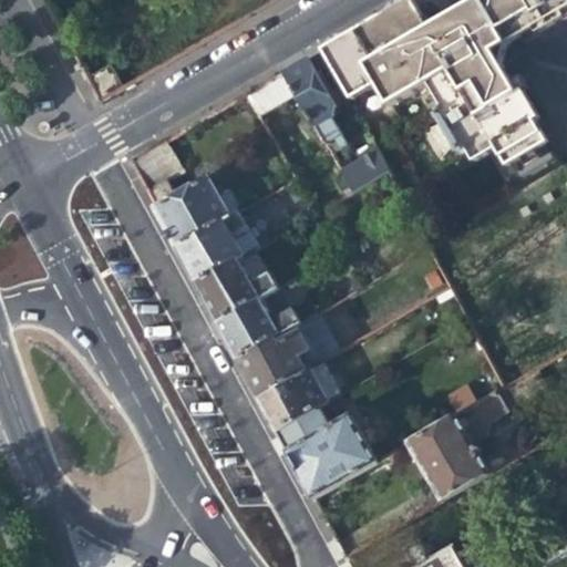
[(331,38),(321,47),(319,49),(347,96),(372,83),(387,106),(424,83),(439,105),(430,111),(455,153),(463,148),(468,160),(491,147),(502,165),(546,142),(532,121),(537,115),(519,88),(514,91),(504,74),(495,60),(502,40),(529,24),(534,32),(563,17),(559,9),(566,4),(566,0),(466,0),(426,22),(411,0),(398,0),(394,1),(383,11),(348,33),(331,38)]
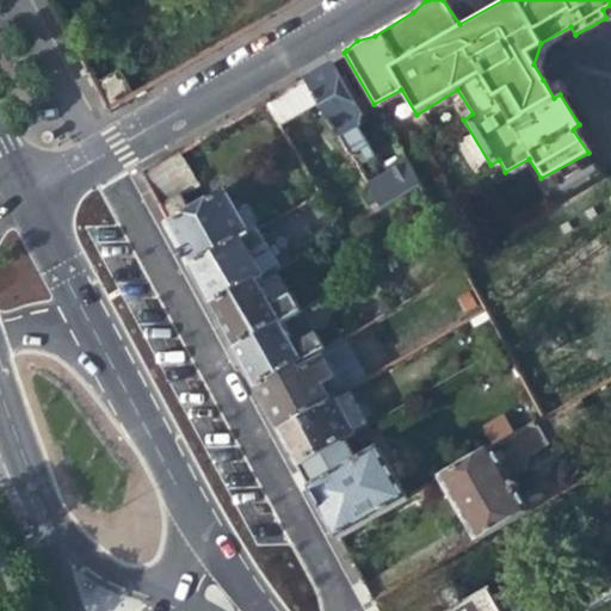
[(320,69),(303,79),(329,124),(355,166),(370,156),(353,127),(358,124),(359,112),(329,63),(320,69)]
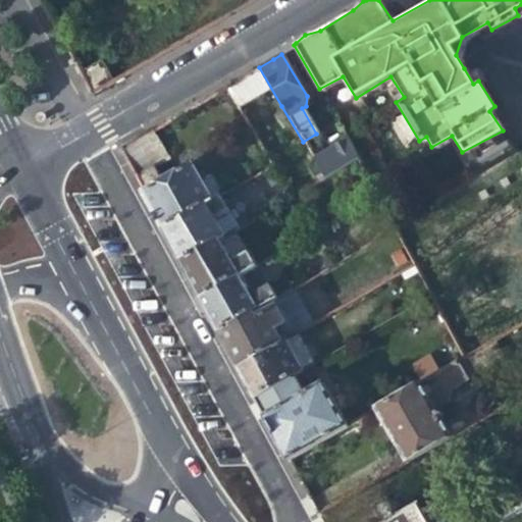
[(266,114),(281,106),(259,67),(238,80),(223,88),(236,108),(256,96),(266,114)]
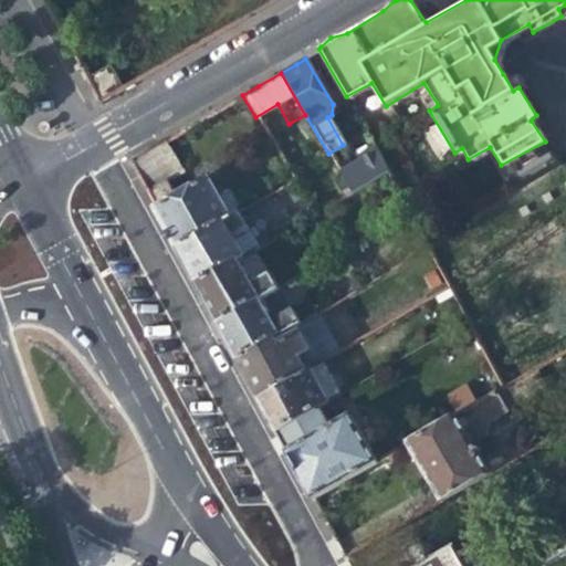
[(42,108),(51,121),(63,113),(55,101),(42,108)]
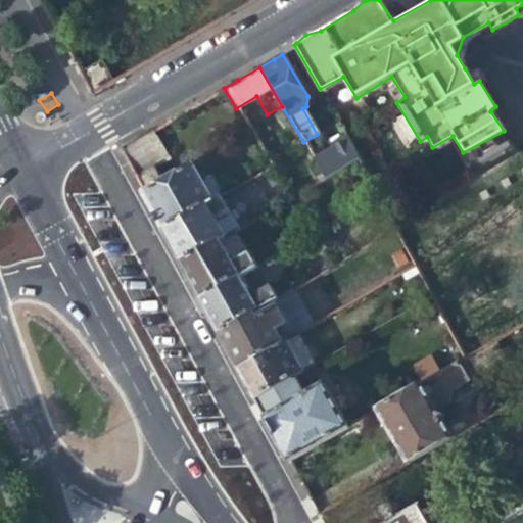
[(165,158),(150,131),(119,149),(148,204),(161,230),(220,196),(222,195),(211,178),(204,177),(197,181),(190,167),(158,184),(150,167),(165,158)]
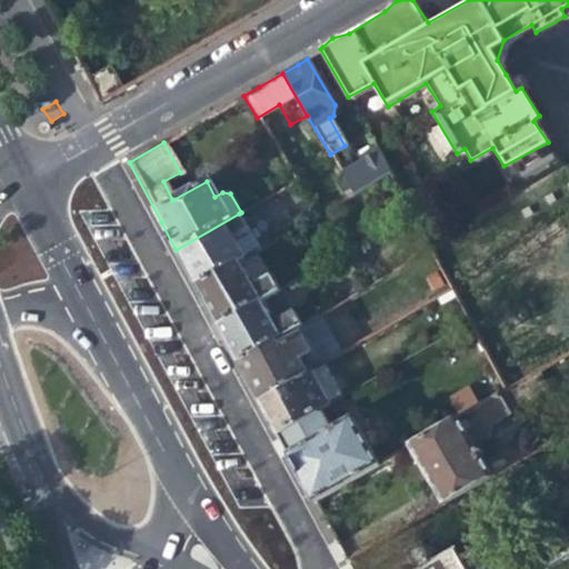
[(340,171),(353,193),(389,172),(377,150),(340,171)]
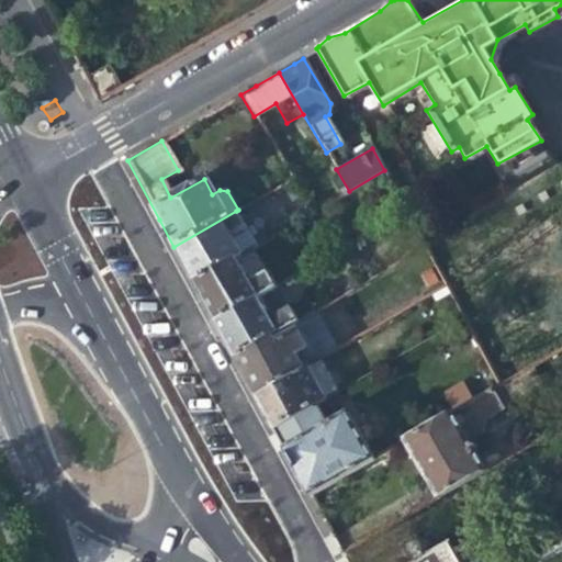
[(256,245),(236,211),(173,247),(183,265),(193,281),(251,247),(256,245)]
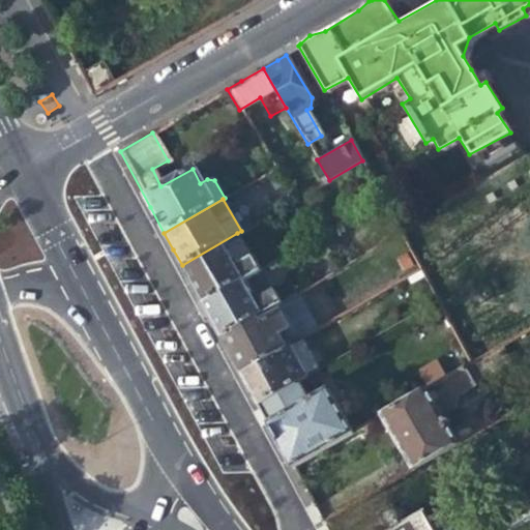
[(256,268),(237,233),(182,265),(192,284),(199,301),(256,268)]
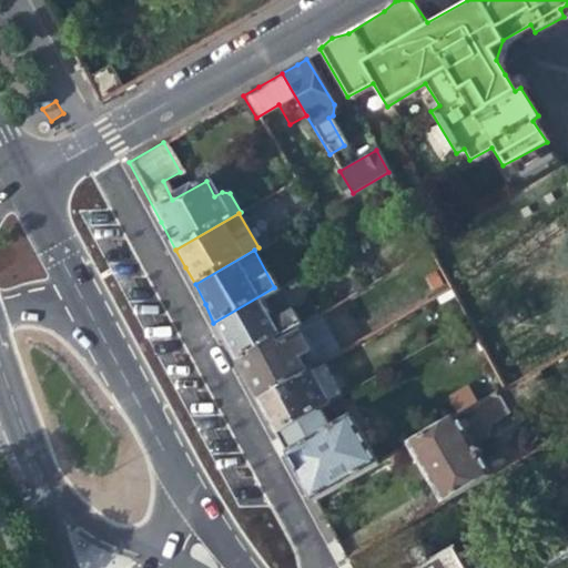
[(439,284),(433,272),(424,276),(430,288),(439,284)]
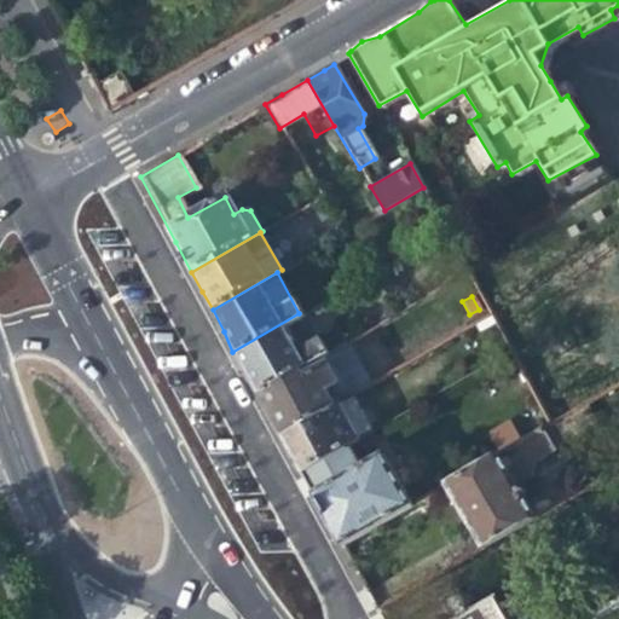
[(305,310),(299,313),(232,352),(244,372),(256,394),(324,356),(328,353),(325,348),(342,337),(333,320),(317,330),(305,310)]
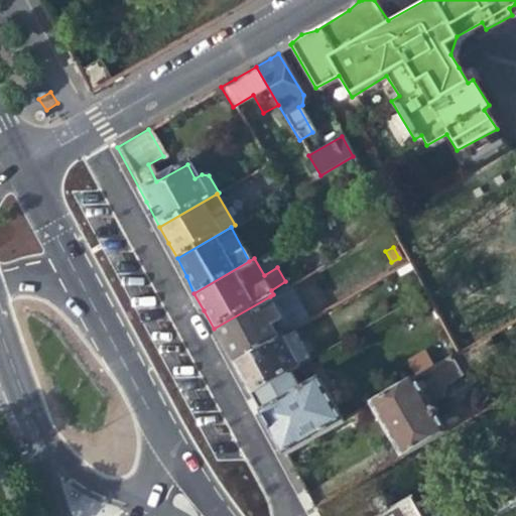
[(309,318),(290,285),(273,294),(270,296),(282,317),(290,331),(309,318)]
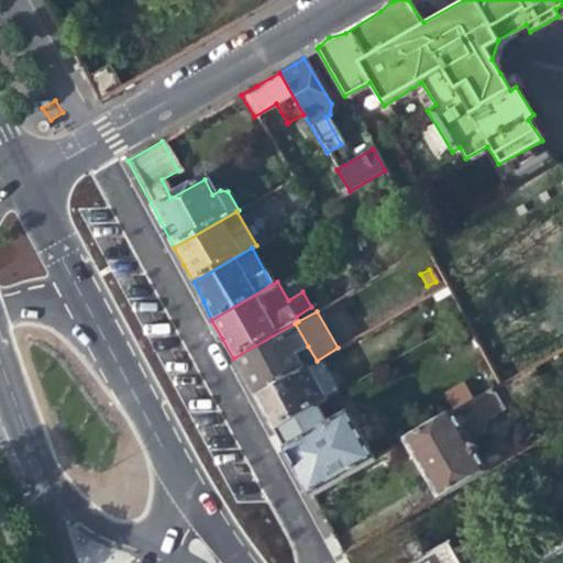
[(308,346),(295,323),(233,359),(244,377),(255,397),(306,368),(297,353),(308,346)]
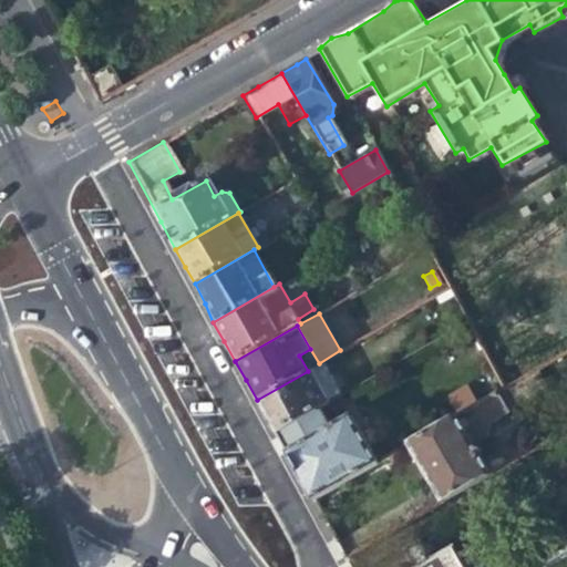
[(342,394),(323,362),(308,371),(257,400),(267,416),(276,432),(319,408),(342,394)]
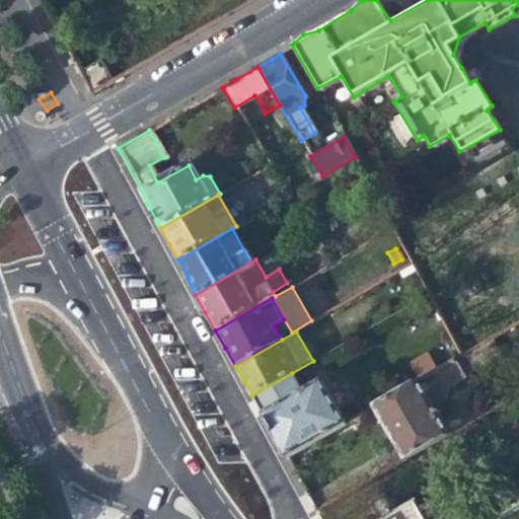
[(418,377),(436,366),(427,352),(409,363),(418,377)]
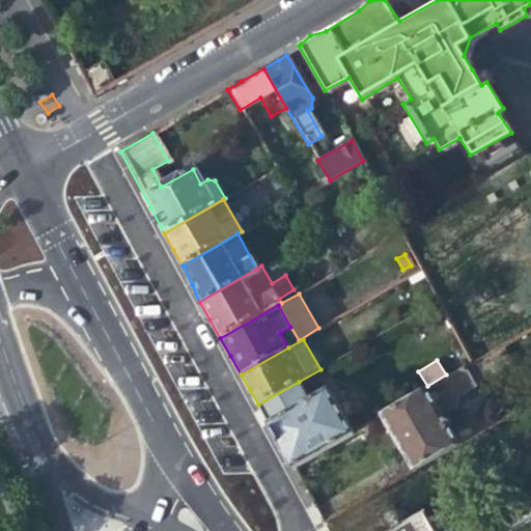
[(399,447),(412,469),(455,444),(441,416),(451,409),(456,401),(453,397),(473,386),(463,368),(381,415),(399,447)]
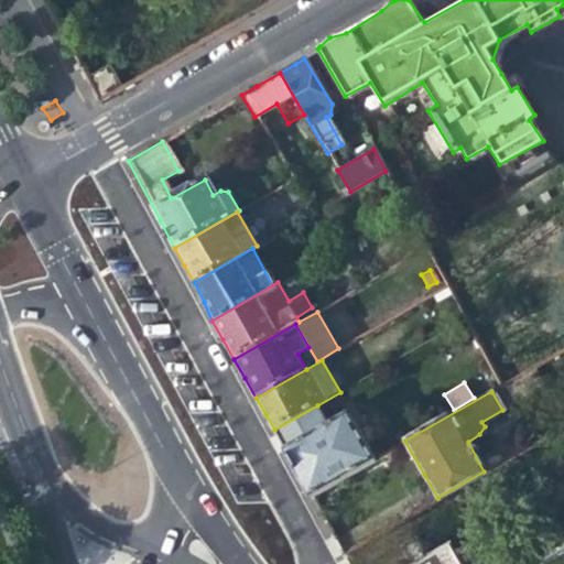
[(327,421),(317,405),(274,430),(283,448),(299,476),(310,496),(372,459),(344,410),(327,421)]
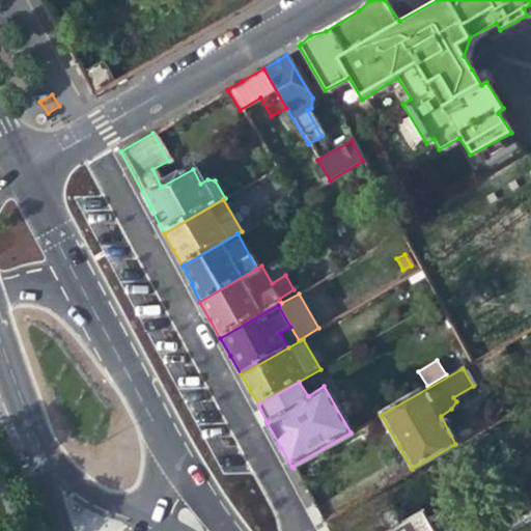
[(438,530),(439,527),(434,516),(428,515),(426,516),(424,513),(392,530),(438,530)]
